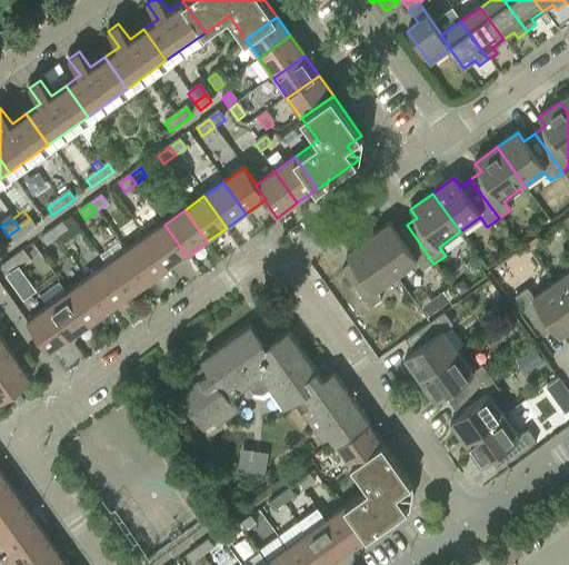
[(8,236),(13,243),(36,227),(30,220),(19,228),(8,236)]
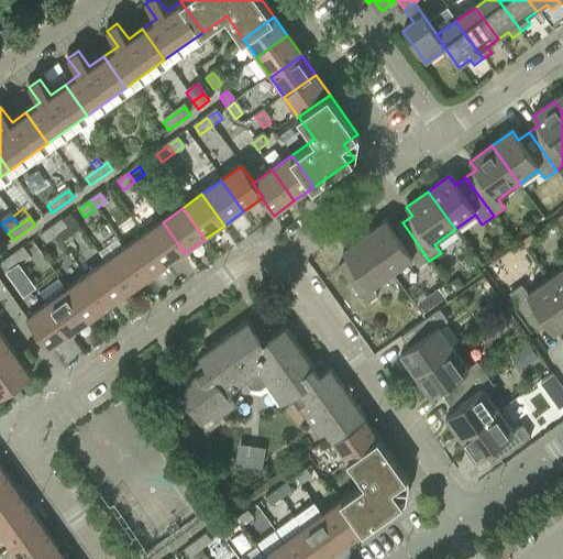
[(67,229),(62,221),(51,229),(56,237),(67,229)]
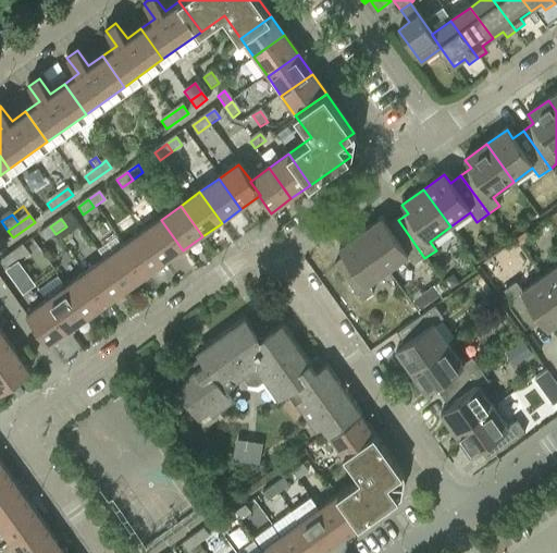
[(381,219),(359,234),(386,272),(407,258),(413,267),(424,258),(398,220),(387,228),(381,219)]
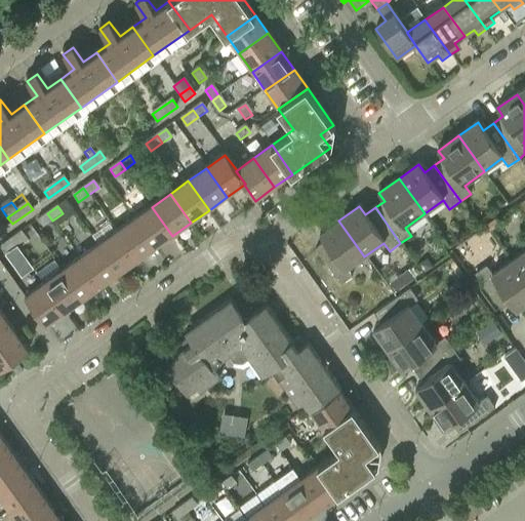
[(152,207),(133,219),(154,248),(172,236),(152,207)]
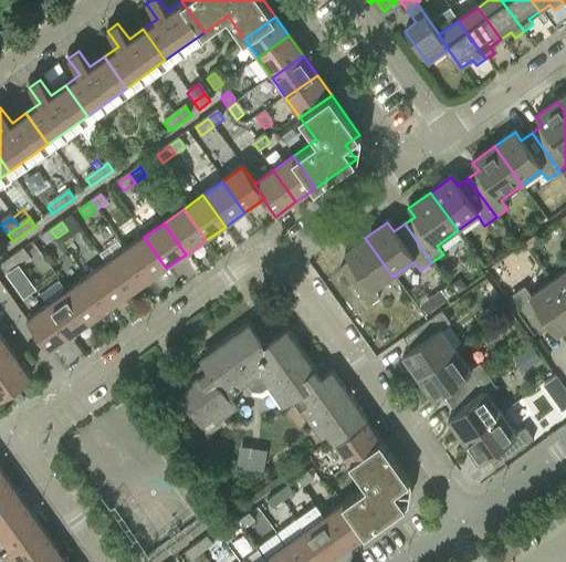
[(45,246),(56,238),(51,230),(40,238),(45,246)]
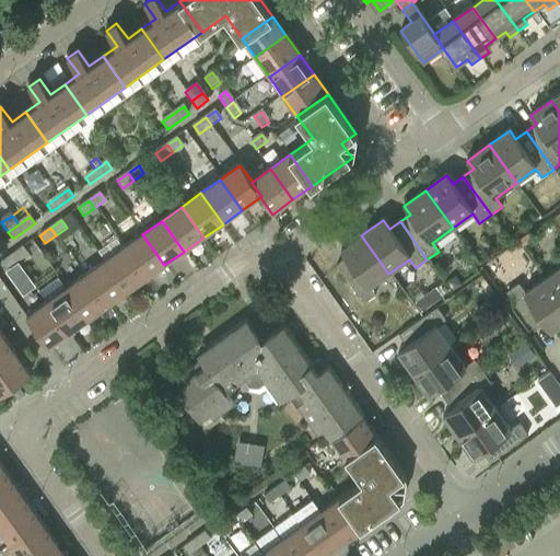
[(142,234),(124,248),(146,279),(164,265),(142,234)]
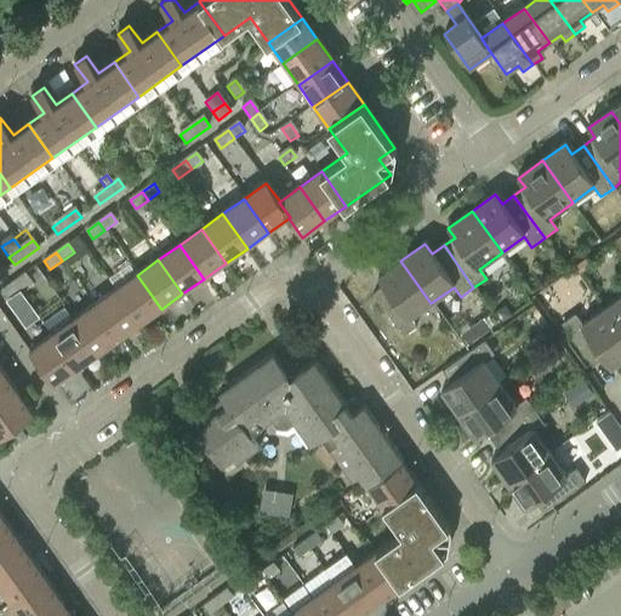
[(410,319),(431,303),(400,261),(379,278),(385,287),(372,296),(403,338),(416,329),(410,319)]
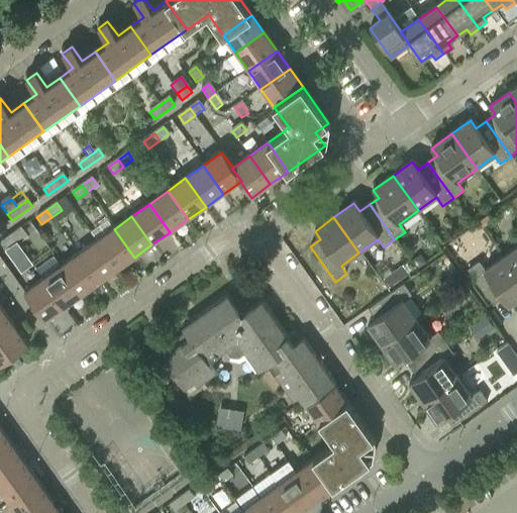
[(486,218),(479,224),(483,230),(491,224),(486,218)]
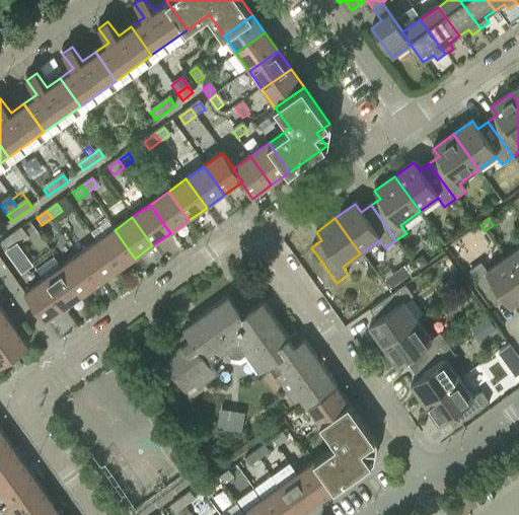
[(21,229),(11,236),(16,243),(26,236),(21,229)]
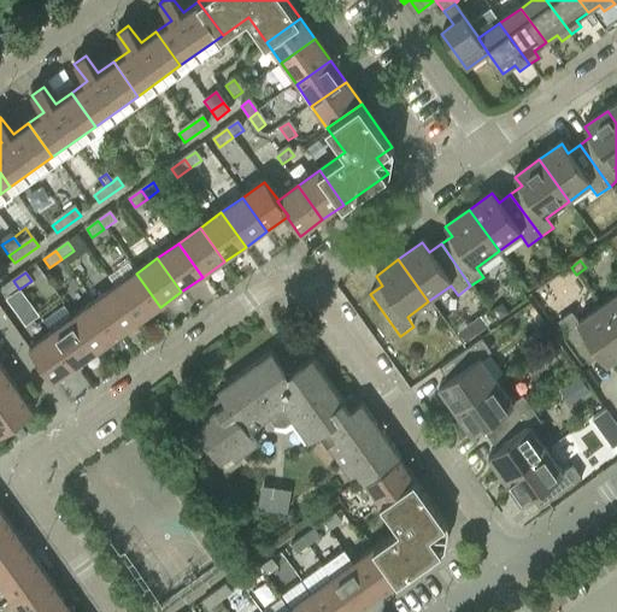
[(136,274),(115,288),(139,323),(160,307),(136,274)]
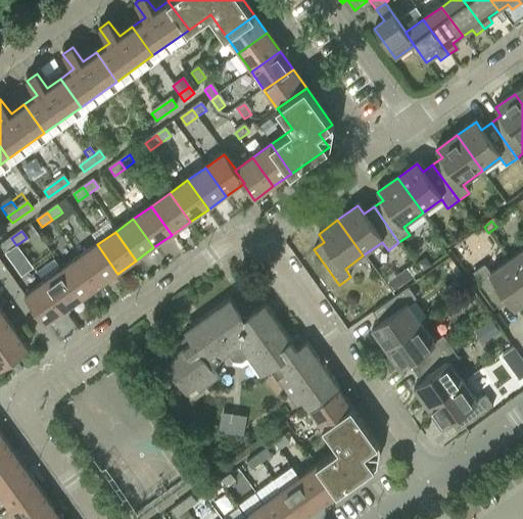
[(16,245),(11,238),(1,245),(6,252),(16,245)]
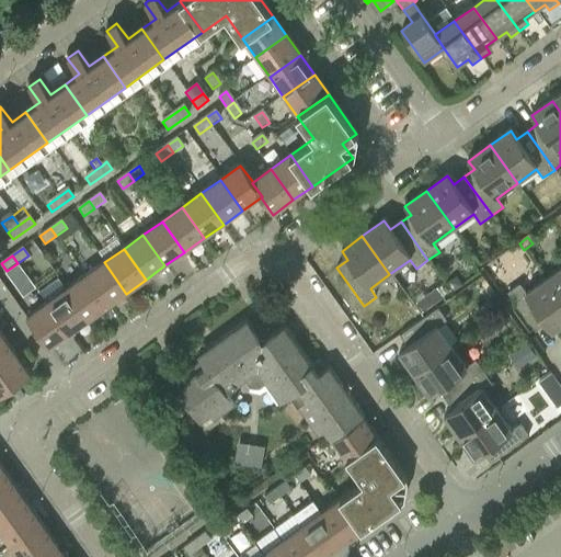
[(560,256),(560,257),(560,258),(560,269),(546,280),(560,300),(560,256)]
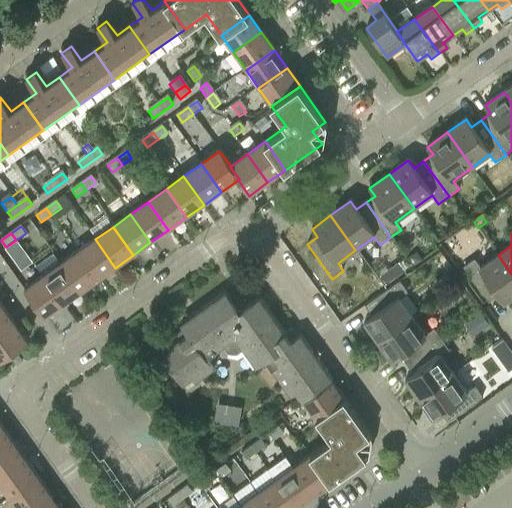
[(95,239),(77,252),(98,280),(115,268),(95,239)]
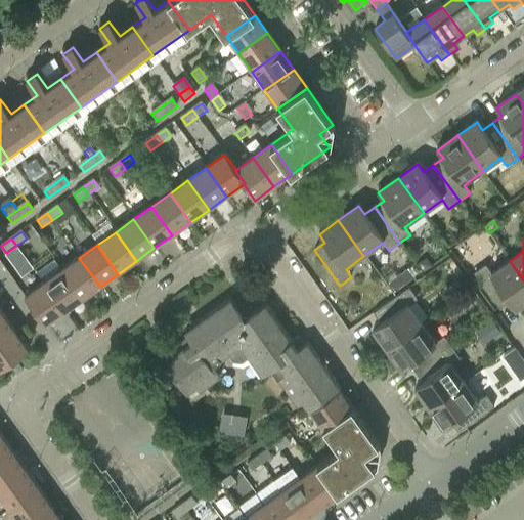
[(100,287),(79,258),(61,271),(82,300),(100,287)]
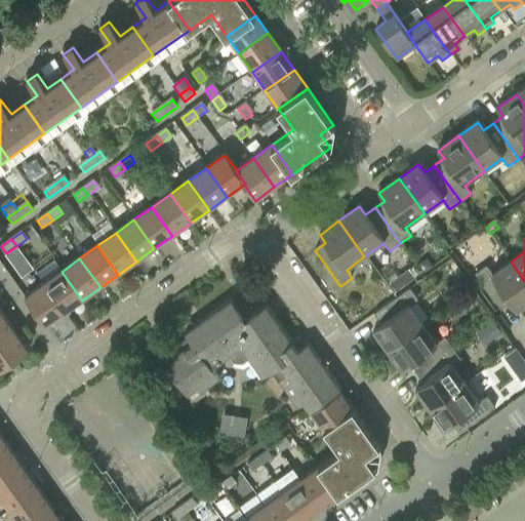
[(524,306),(524,281),(511,262),(492,276),(486,267),(475,275),(500,311),(511,304),(517,312),(524,306)]
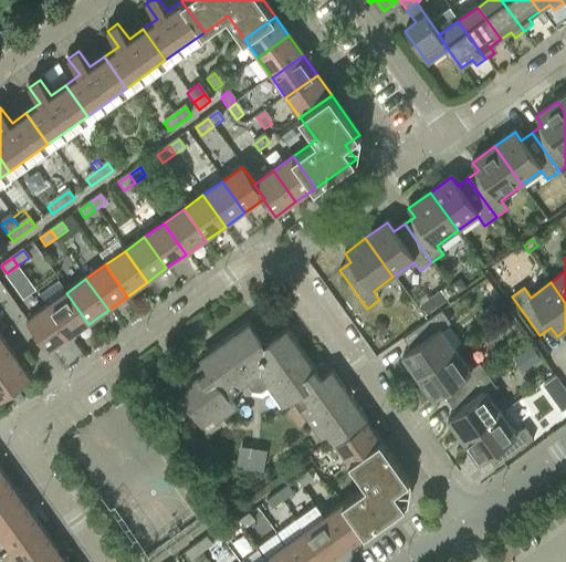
[(457,283),(451,288),(458,297),(465,290),(462,285),(457,283)]
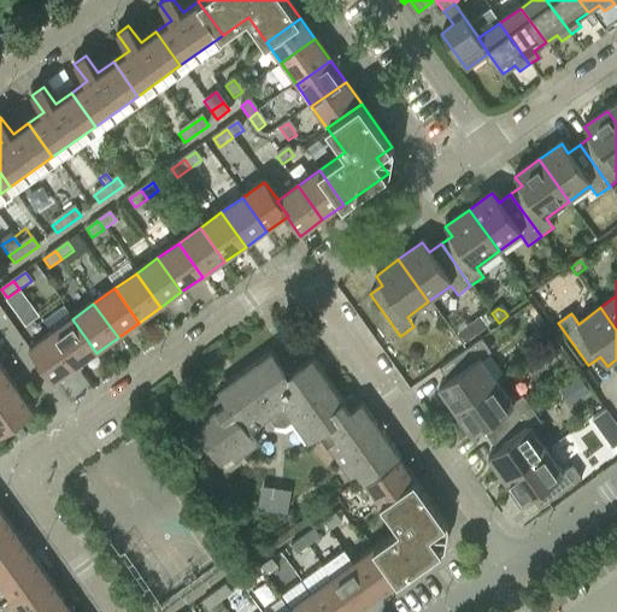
[(97,353),(72,319),(51,334),(75,368),(97,353)]
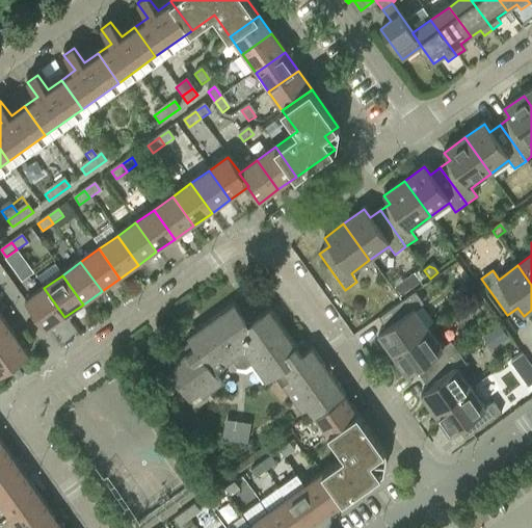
[(401,285),(394,290),(401,299),(410,293),(405,287),(401,285)]
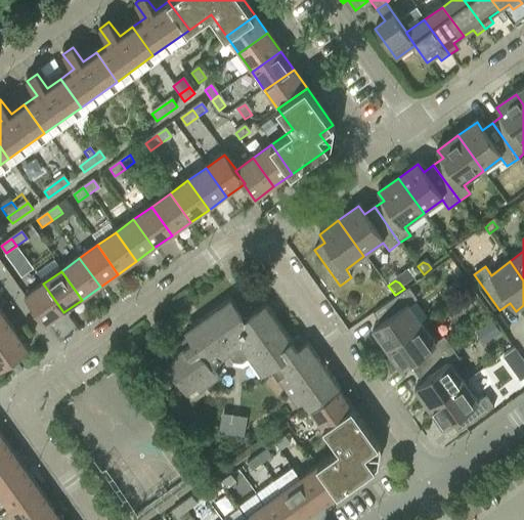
[(43,284),(25,297),(45,326),(63,312),(43,284)]
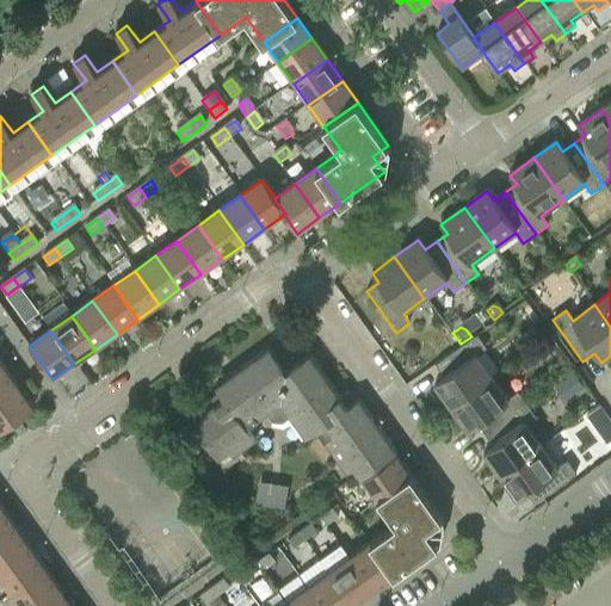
[(434,385),(451,408),(492,378),(476,357),(486,350),(476,336),(434,366),(444,378),(434,385)]
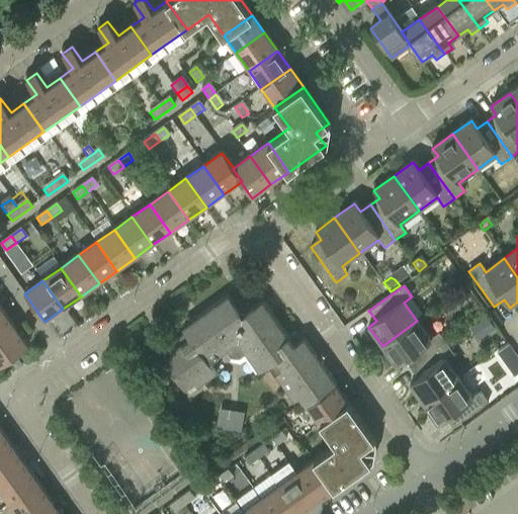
[(288,340),(262,303),(251,311),(248,307),(240,306),(237,309),(229,296),(182,330),(189,339),(209,364),(226,352),(231,359),(240,361),(246,356),(259,374),(269,367),(293,347),(299,343),(294,336),(288,340)]
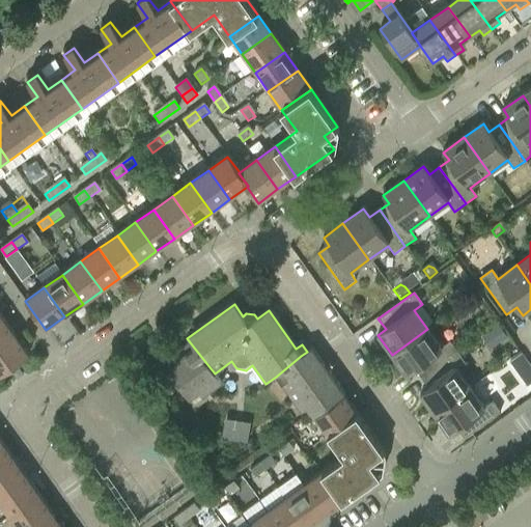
[(2,319),(0,320),(0,348),(15,337),(2,319)]
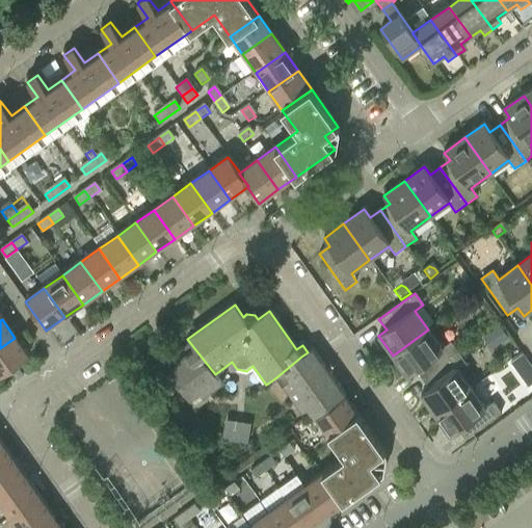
[(501,327),(484,339),(490,348),(499,342),(500,344),(508,339),(501,327)]
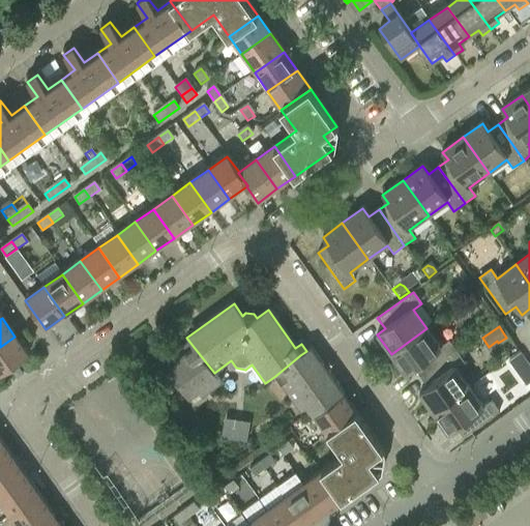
[(427,328),(391,354),(405,375),(413,369),(420,379),(457,353),(449,342),(440,348),(427,328)]
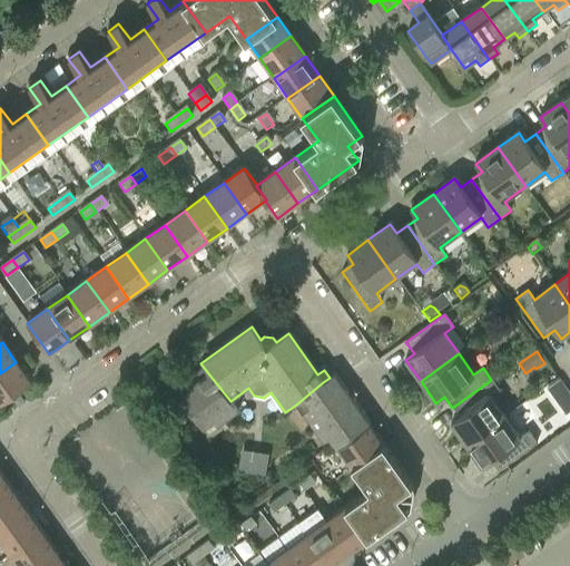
[(16,362),(0,373),(0,403),(31,382),(16,362)]
